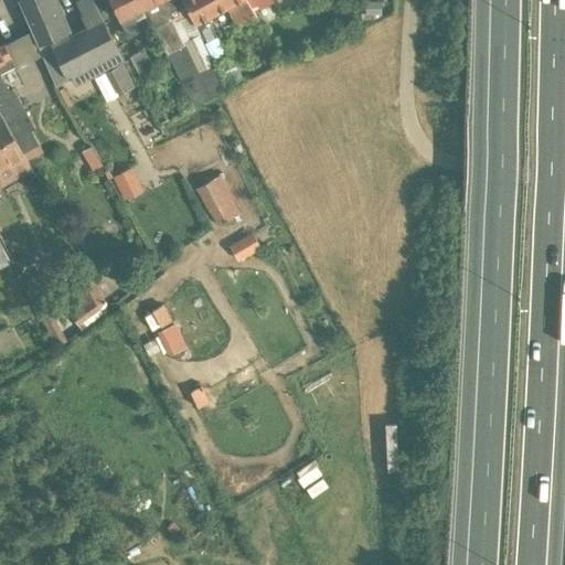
[(89,76),(89,78),(124,63),(92,0),(81,0),(76,2),(84,18),(81,19),(86,29),(68,38),(52,0),(17,0),(53,83),(73,73),(76,83),(89,76)]
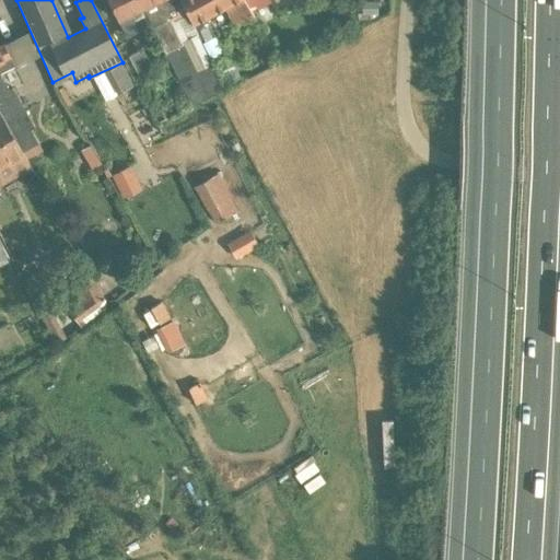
[(141,8),(142,8),(138,0),(107,0),(126,38),(151,25),(141,8)]
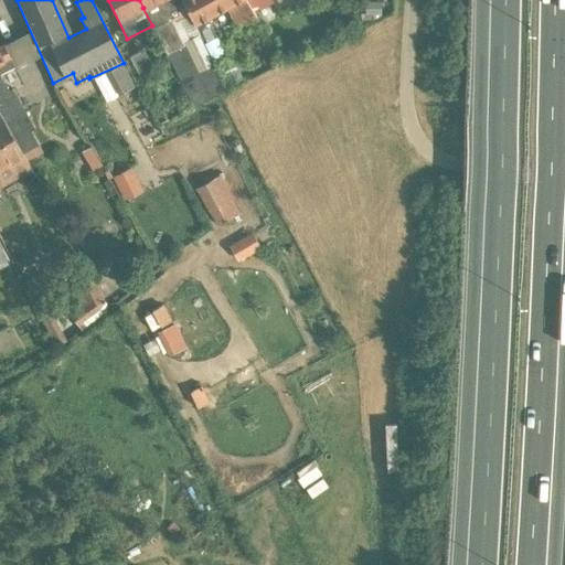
[(189,14),(182,2),(173,7),(170,0),(139,0),(144,8),(142,8),(152,25),(193,107),(225,92),(193,25),(189,14)]
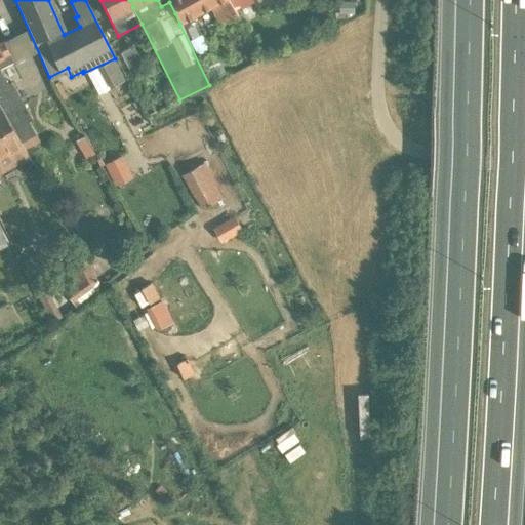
[(168,0),(169,2),(175,13),(179,24),(210,6),(220,24),(236,14),(236,13),(228,0),(168,0)]
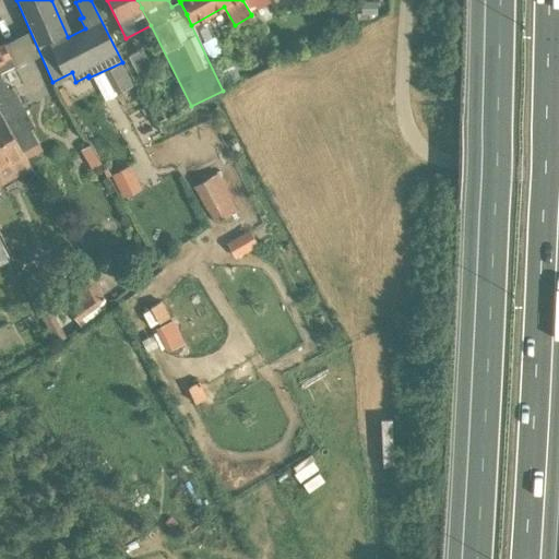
[(242,0),(251,14),(270,3),(268,0),(242,0)]
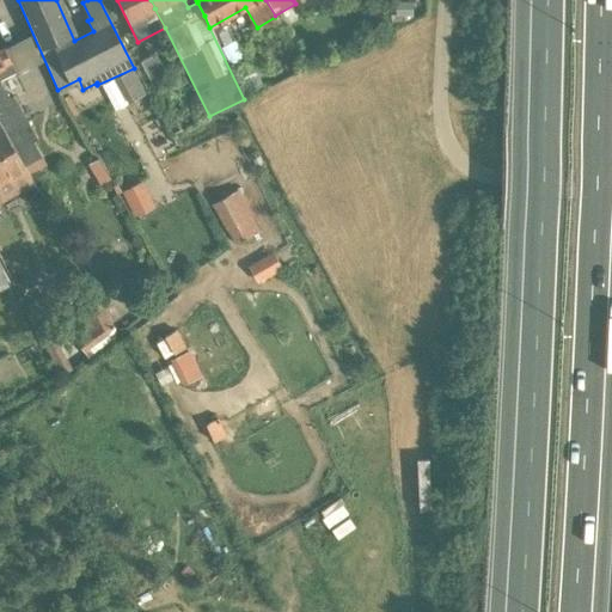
[(396,1),(396,17),(412,16),(412,1),(396,1)]
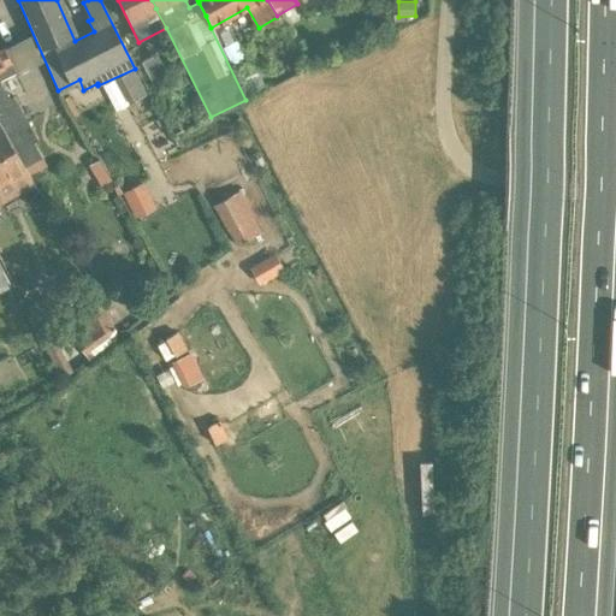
[(246,59),(236,41),(221,49),(231,66),(246,59)]
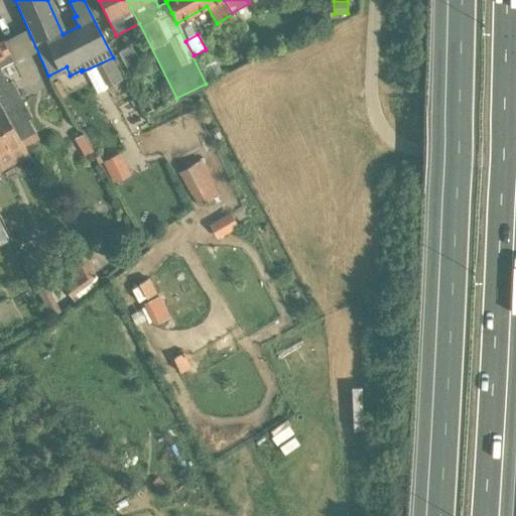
[(0,96),(21,139),(34,132),(27,119),(31,117),(11,81),(7,83),(3,74),(2,74),(0,69),(0,67),(13,60),(3,41),(0,42),(0,96)]
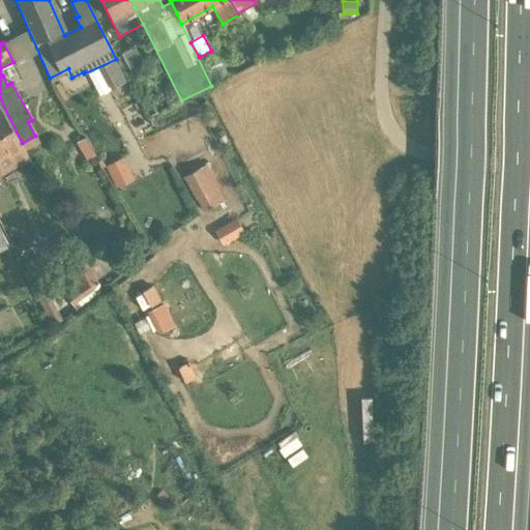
[(120,54),(130,71),(142,65),(133,47),(120,54)]
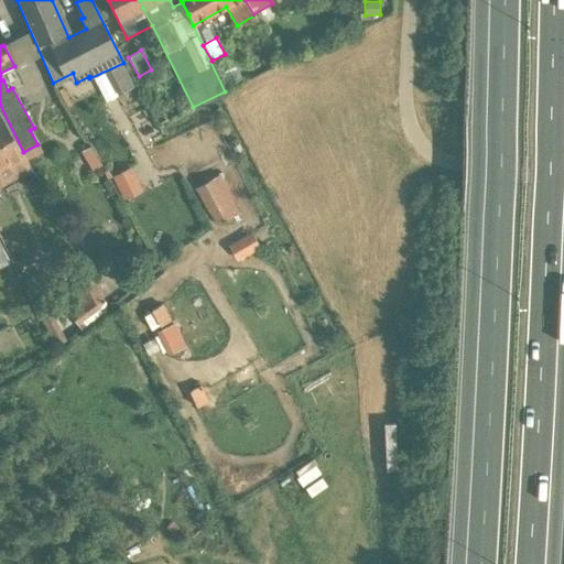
[(0,105),(0,167),(10,163),(18,177),(31,171),(21,153),(23,152),(0,105)]
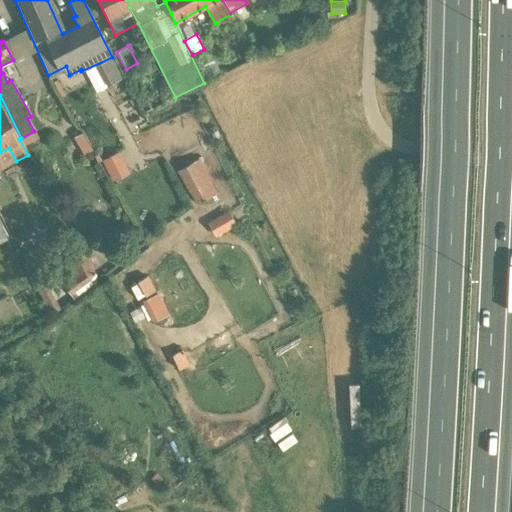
[(82,152),(85,150),(76,135),(73,137),(82,152)]
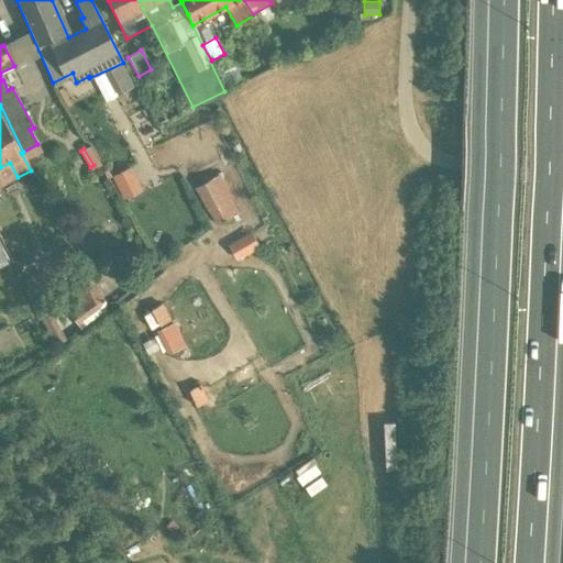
[(112,173),(124,198),(145,188),(134,163),(112,173)]
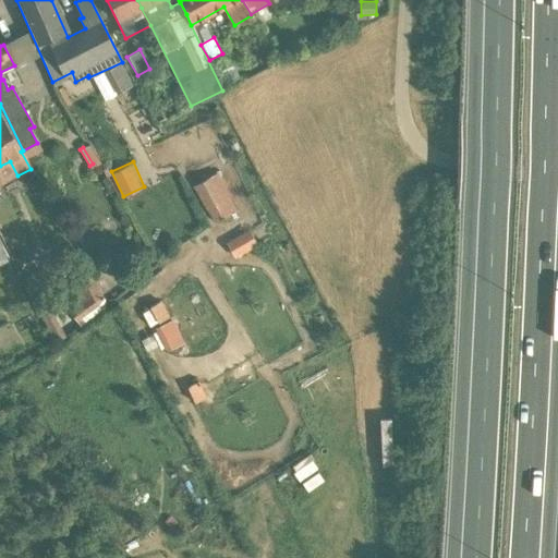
[(220,170),(194,184),(216,222),(242,207),(220,170)]
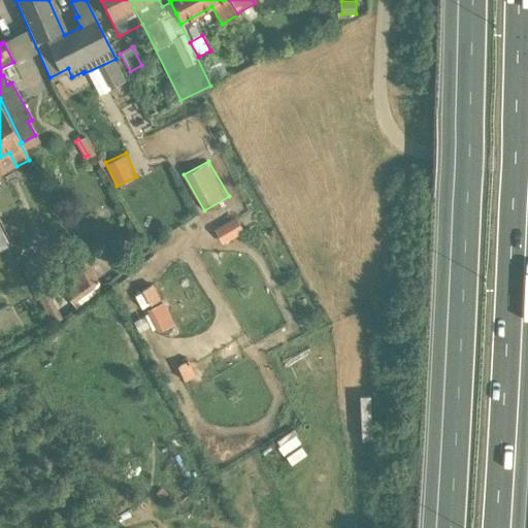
[(0,251),(10,245),(2,231),(3,231),(0,224),(0,251)]
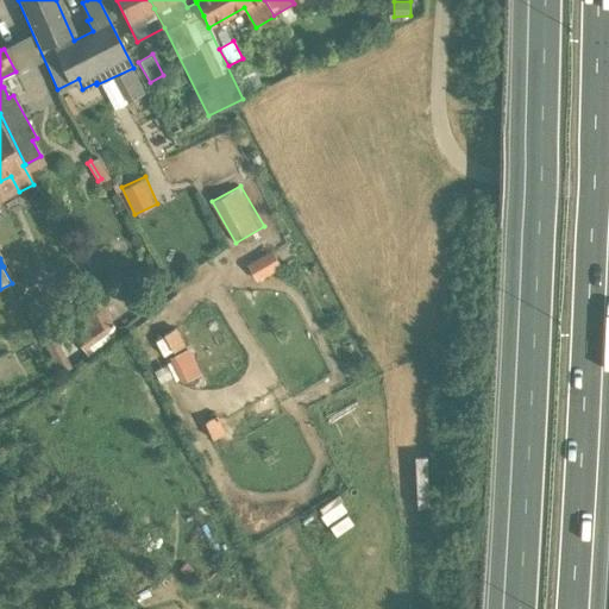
[(248,265),(253,278),(267,272),(259,259),(248,265)]
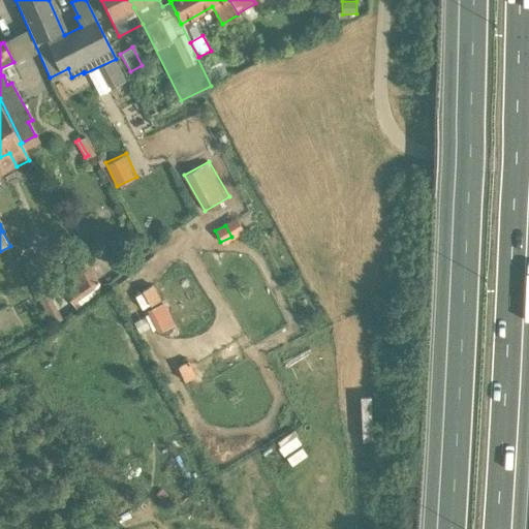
[(25,268),(30,277),(41,298),(56,289),(44,270),(50,267),(42,254),(24,263),(26,268),(25,268)]
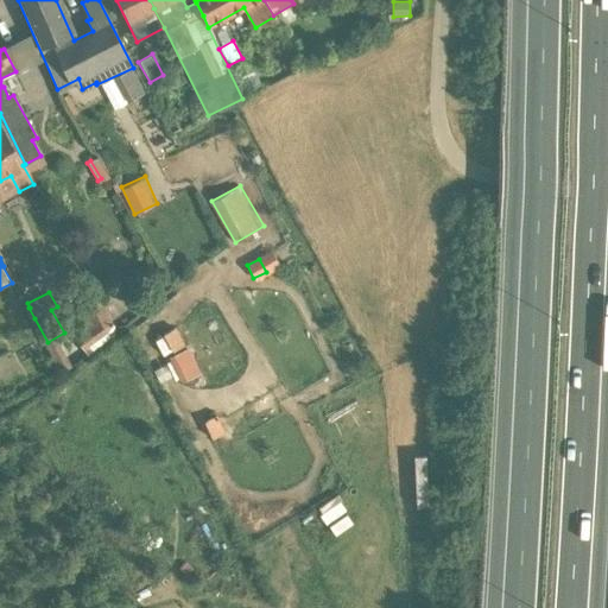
[(112,324),(100,302),(78,312),(84,323),(76,329),(78,342),(83,350),(107,333),(112,324)]
